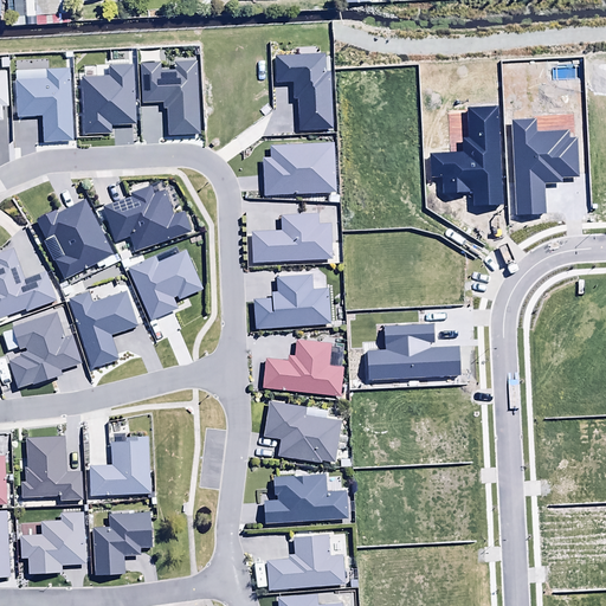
[(24,0),(25,20),(64,19),(63,0),(24,0)]
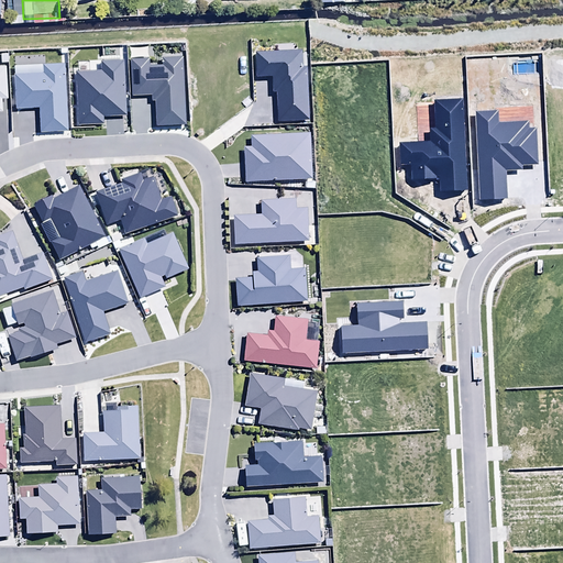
[(243,0),(219,0),(219,10),(244,9),(243,0)]
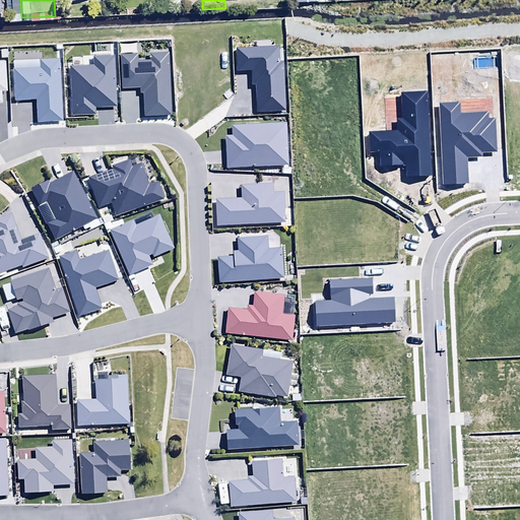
[(314,165),(305,165),(305,177),(314,177),(314,165)]
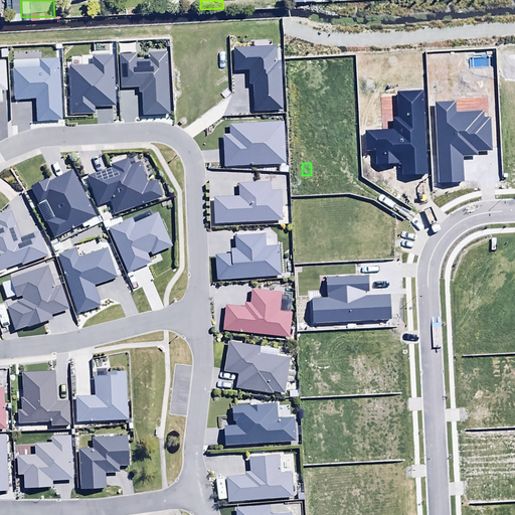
[(0,492),(8,492),(6,437),(0,436),(0,492)]
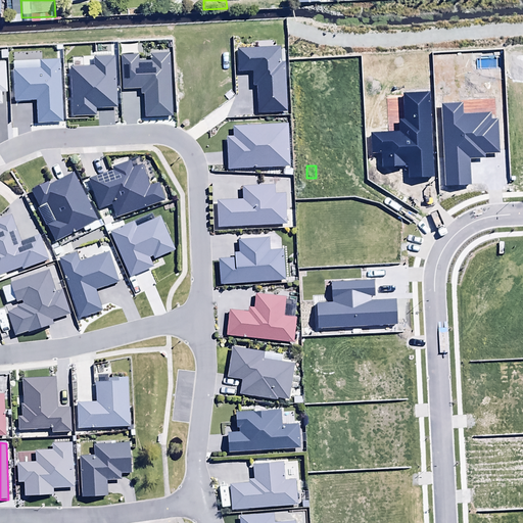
[(75,487),(72,443),(52,444),(52,450),(36,452),(36,464),(17,465),(18,485),(24,484),(25,498),(53,496),(52,489),(75,487)]
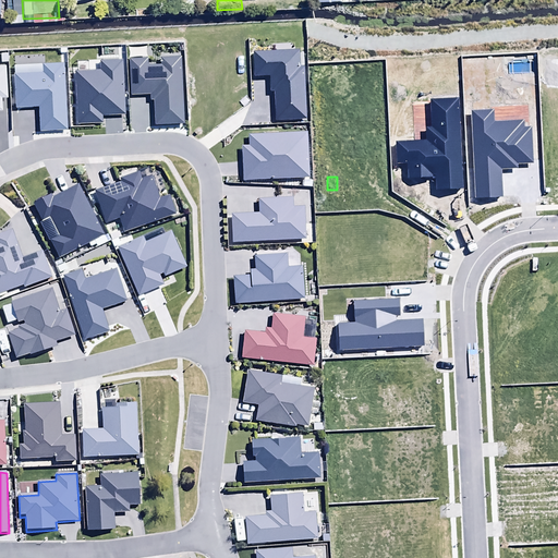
[(138,474),(100,476),(100,488),(85,489),(87,531),(116,529),(116,514),(130,514),(130,507),(140,506),(138,474)]
